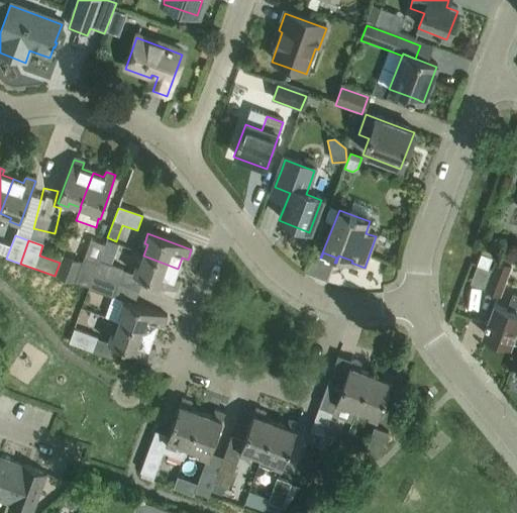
[(99,263),(105,246),(90,241),(82,264),(75,284),(89,289),(94,275),(99,263)]
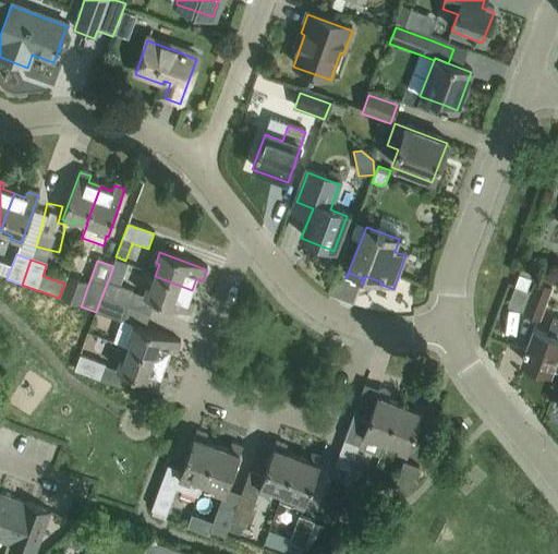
[(118,288),(125,265),(114,262),(113,266),(107,284),(118,288)]
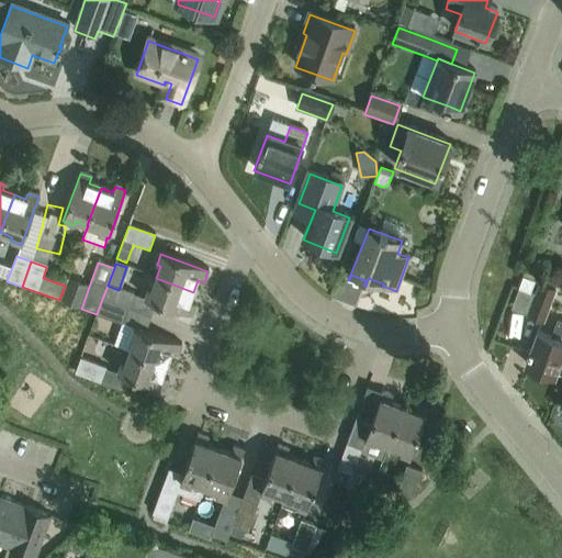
[(189,304),(193,292),(156,278),(153,290),(148,289),(144,300),(191,317),(195,307),(189,304)]
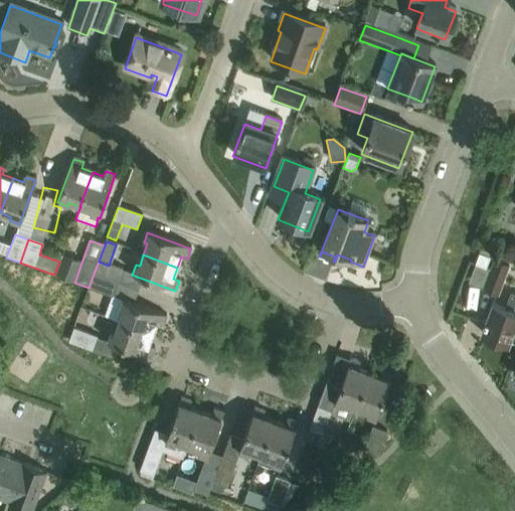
[(490,259),(479,254),(475,266),(486,271),(490,259)]
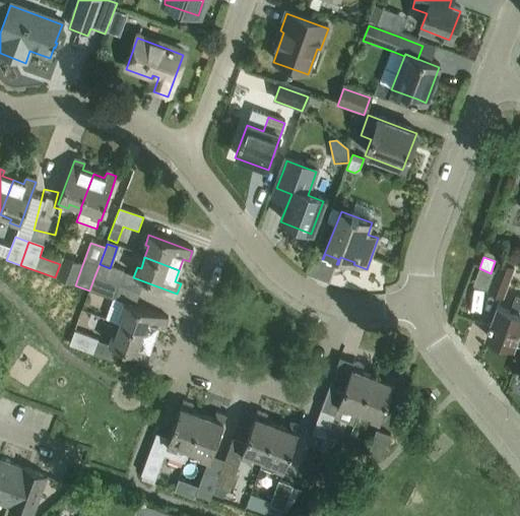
[(75,285),(82,265),(63,258),(61,265),(60,264),(55,277),(75,285)]
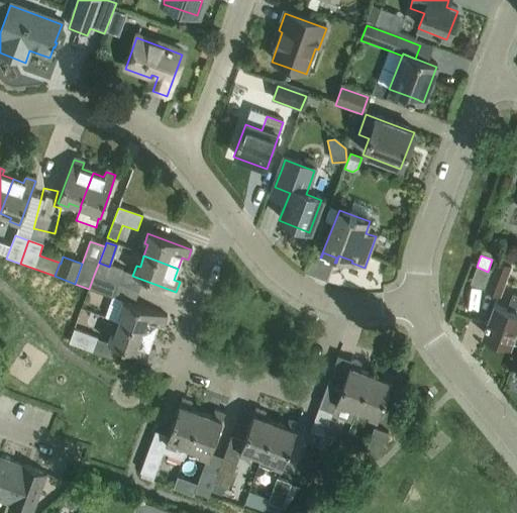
[(498,259),(496,263),(486,292),(499,297),(511,264),(498,259)]
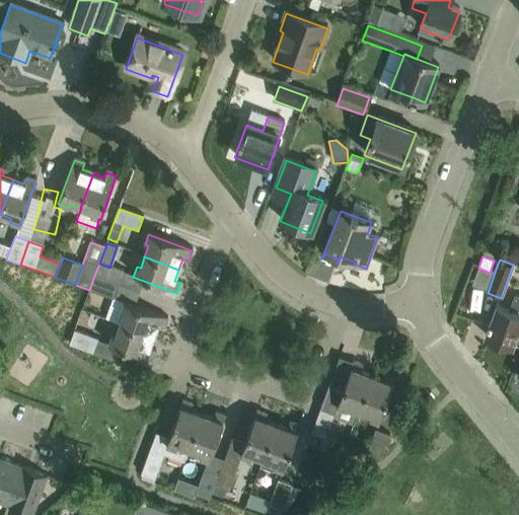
[(123,272),(109,268),(99,264),(94,276),(118,285),(123,272)]
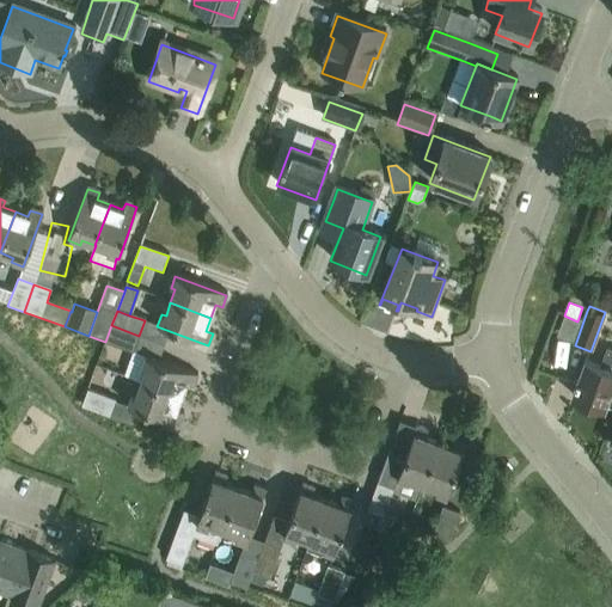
[(133,354),(139,336),(111,325),(105,342),(104,343),(133,354)]
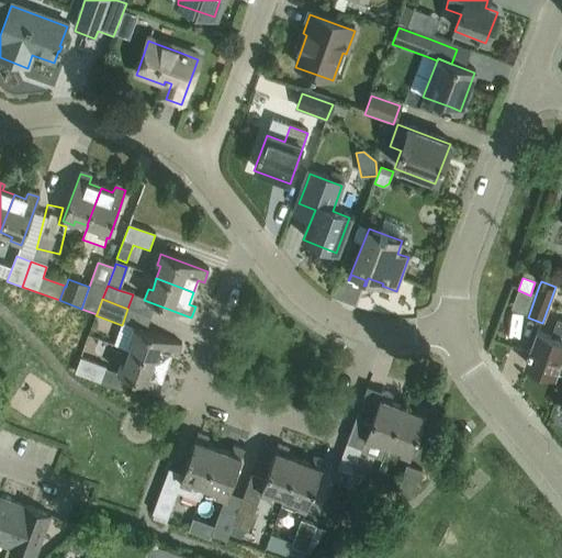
[(561,324),(559,323),(553,338),(537,333),(525,366),(553,377),(561,353),(561,324)]
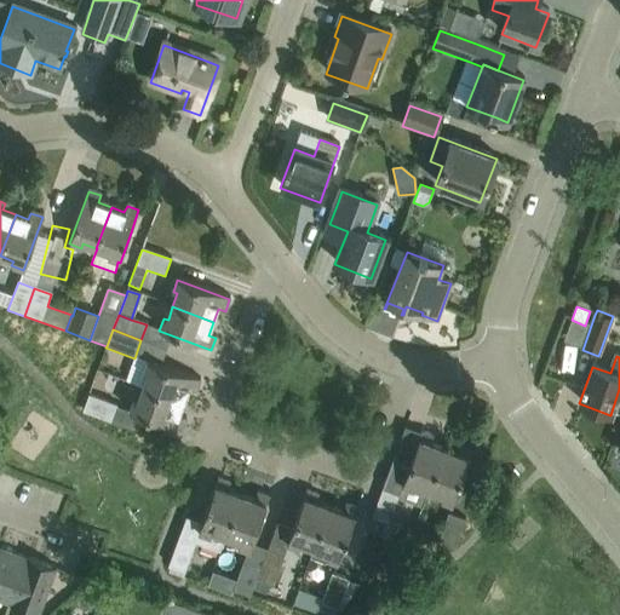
[(200,380),(161,367),(147,362),(143,373),(147,375),(142,389),(183,403),(188,390),(195,392),(200,380)]
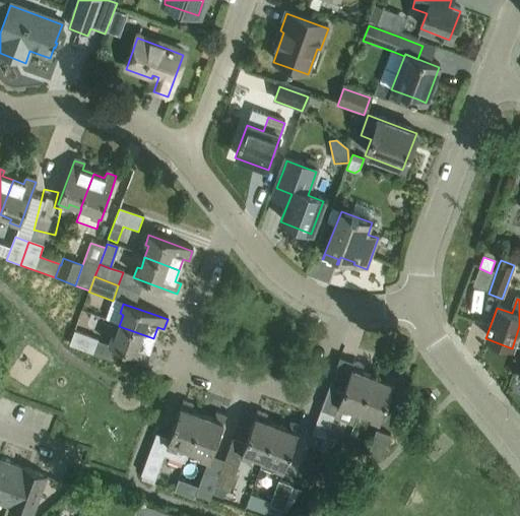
[(150,349),(153,338),(119,326),(115,337),(111,335),(108,345),(151,362),(155,351),(150,349)]
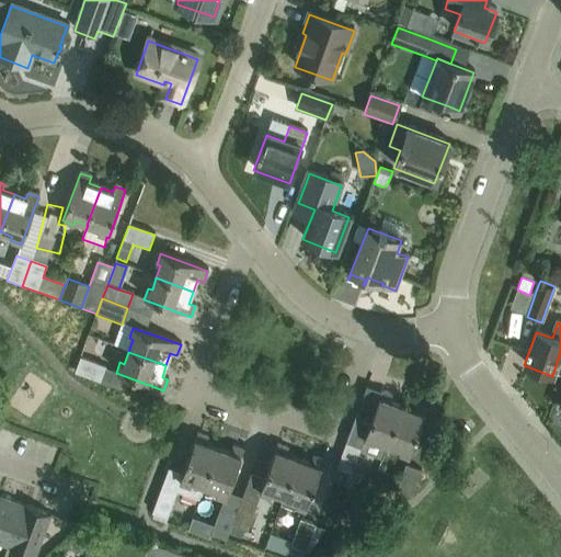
[(104,368),(80,359),(75,373),(100,383),(105,370),(104,368)]
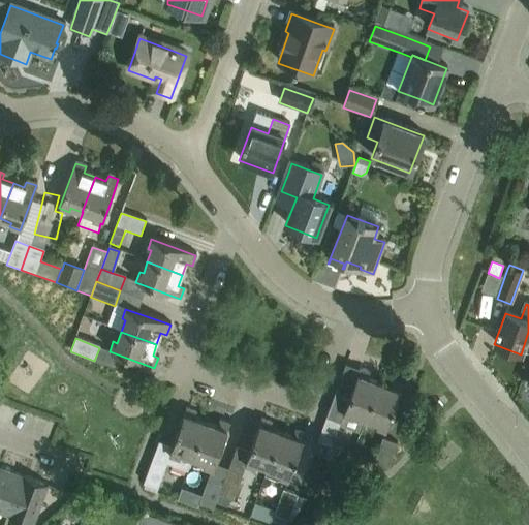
[(336,391),(325,419),(340,424),(339,427),(361,435),(366,420),(379,384),(367,380),(369,374),(359,370),(359,372),(349,396),(336,391)]
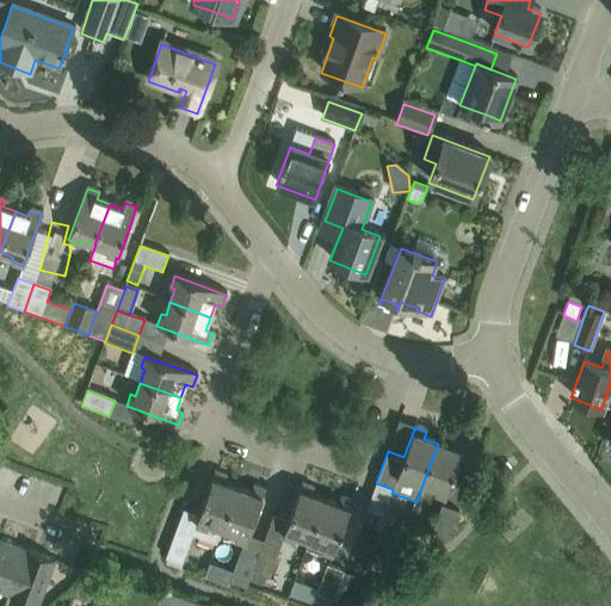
[(438,444),(423,484),(436,489),(434,493),(446,498),(464,446),(454,441),(451,449),(438,444)]
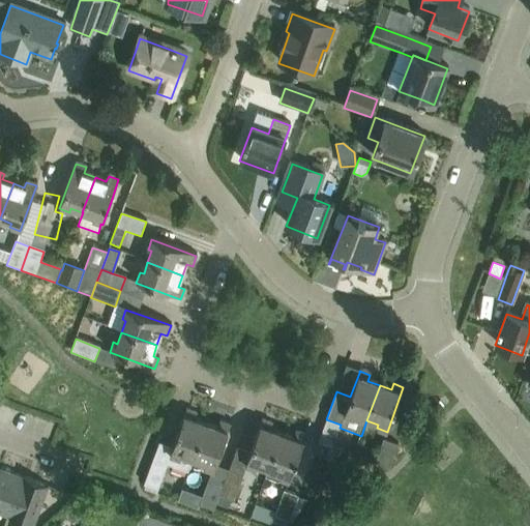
[(193,460),(206,425),(194,420),(196,414),(185,411),(172,448),(158,443),(144,486),(158,491),(167,466),(187,473),(193,460)]
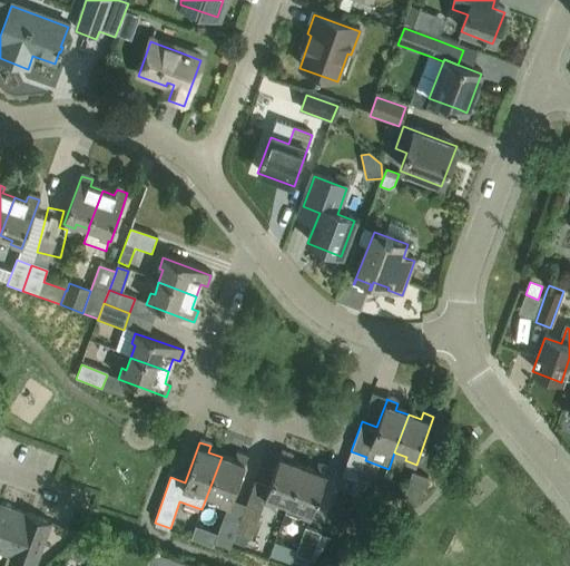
[(347,460),(342,478),(356,484),(366,457),(351,451),(347,460)]
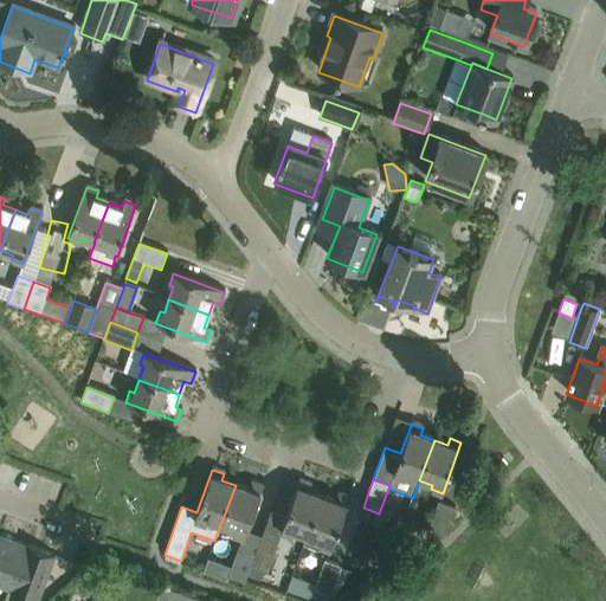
[(307,537),(322,497),(308,492),(310,485),(298,480),(279,531),(292,536),(294,532),(307,537)]
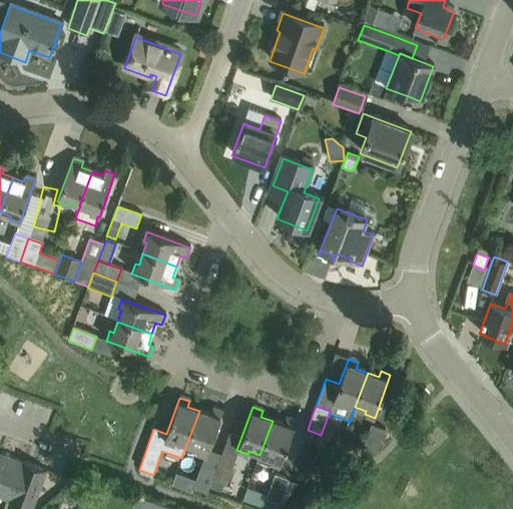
[(199,411),(186,445),(197,449),(196,453),(206,457),(222,413),(212,409),(210,415),(199,411)]
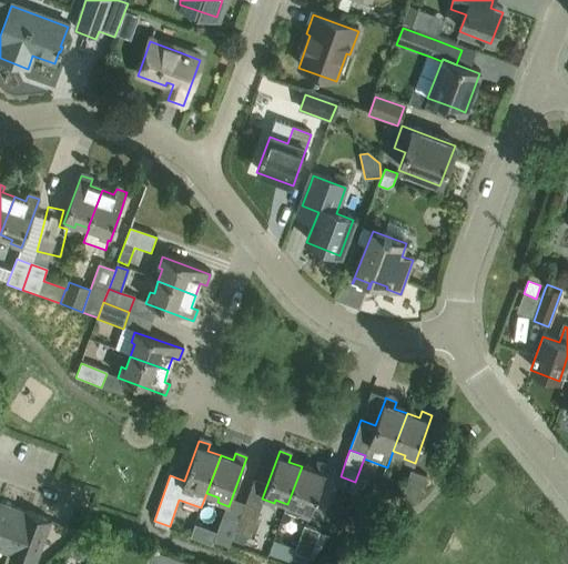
[(287,504),(284,512),(298,517),(300,513),(310,516),(327,469),(316,464),(314,471),(302,466),(287,504)]
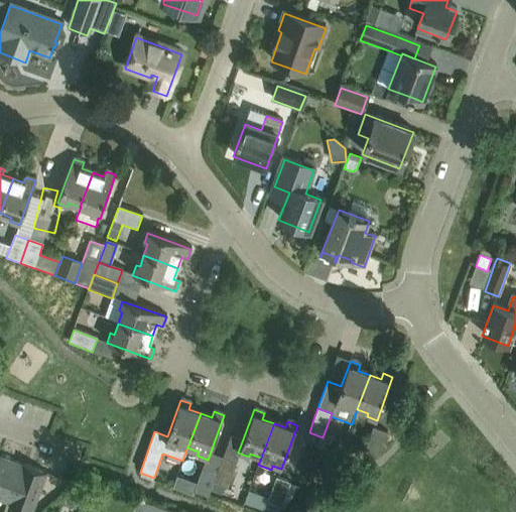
[(378,458),(387,433),(373,428),(364,453),(378,458)]
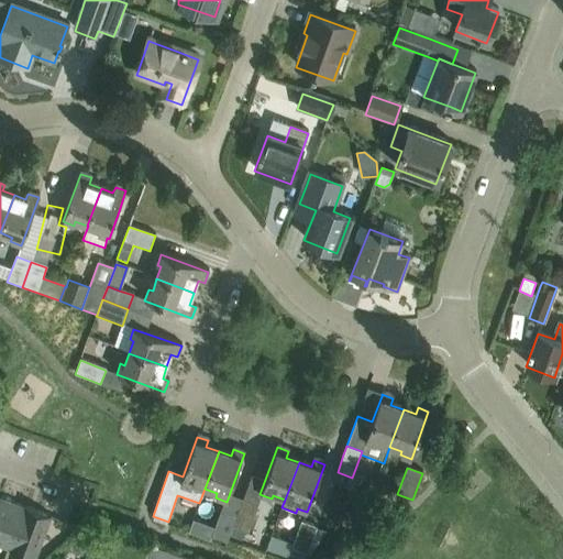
[(9,551),(25,508),(24,508),(24,510),(0,501),(0,500),(0,547),(9,550),(9,551)]
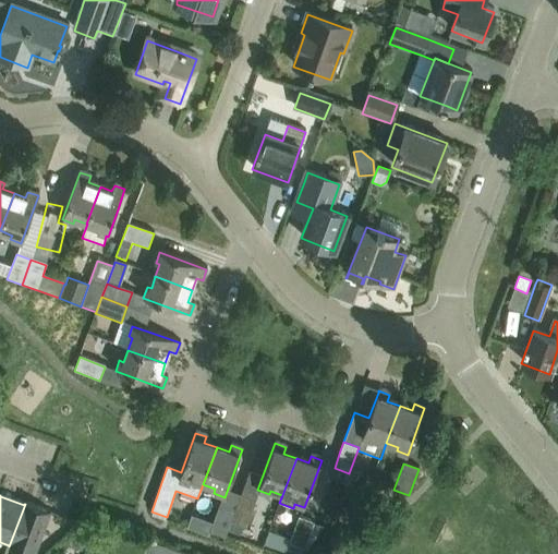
[(233,514),(230,522),(245,528),(255,503),(240,496),(233,514)]
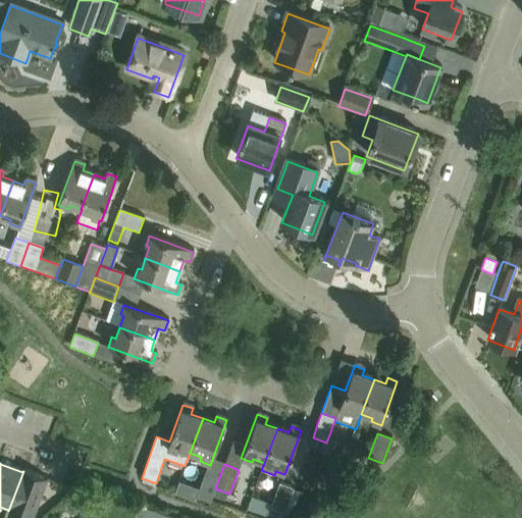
[(23,471),(8,511),(24,517),(34,517),(47,479),(23,471)]
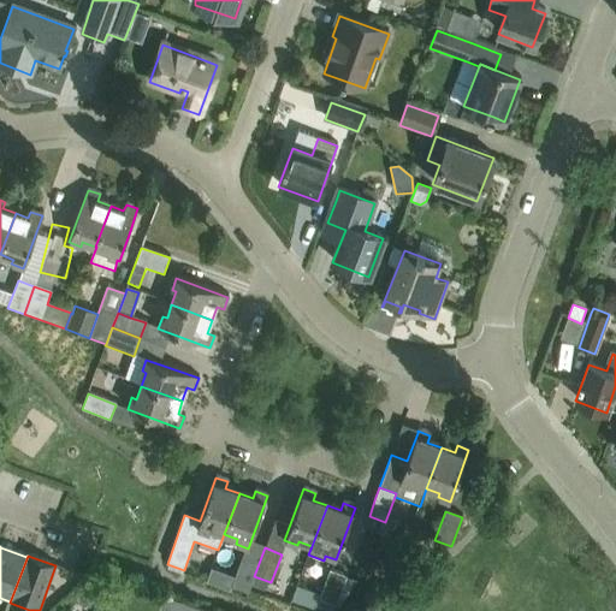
[(254,576),(258,567),(242,561),(231,588),(248,594),(254,576)]
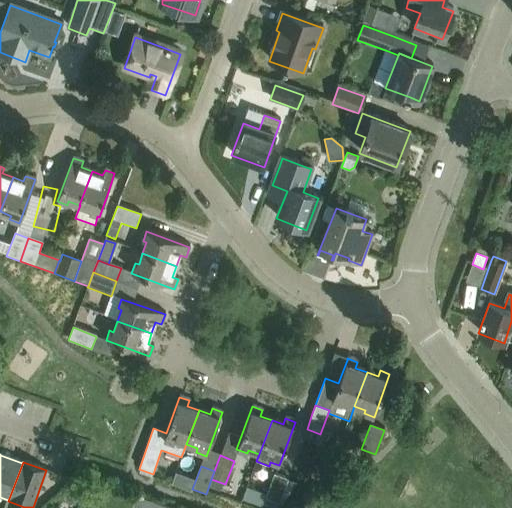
[(279,504),(288,481),(274,476),(265,499),(279,504)]
